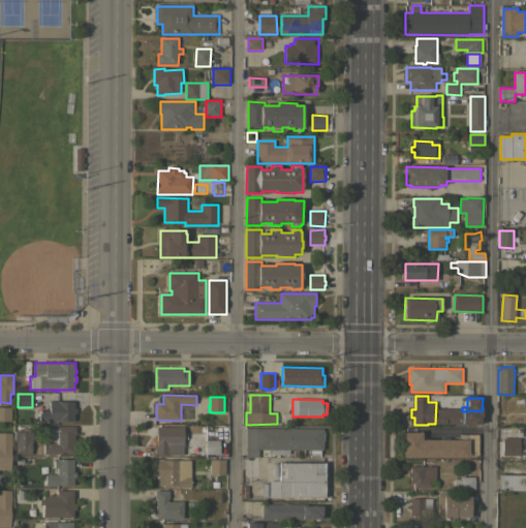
[(74,408),(78,408),(78,414),(74,414),(74,422),(40,421),(40,410),(51,410),(51,402),(75,402),(74,408)]
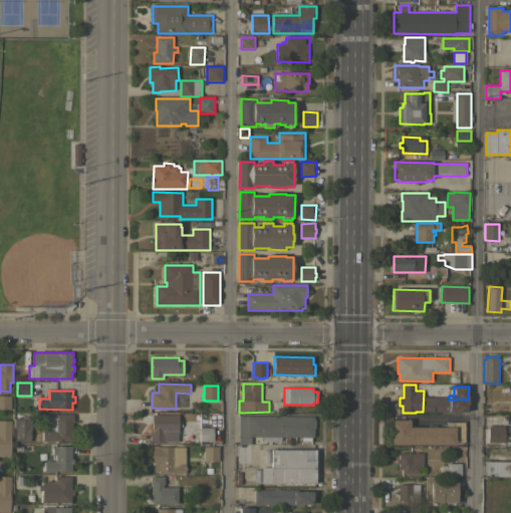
[(12,410),(0,410),(0,396),(12,396),(12,410)]
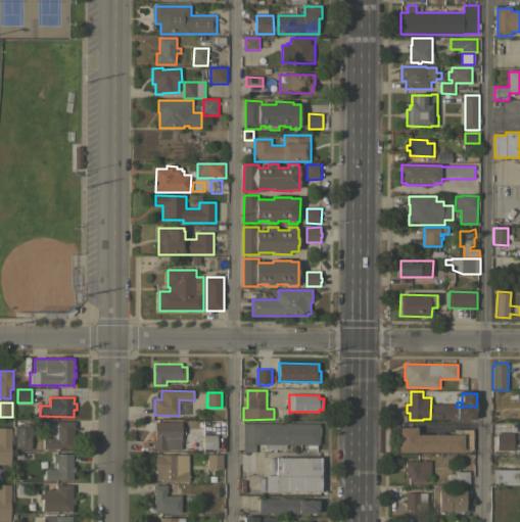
[(44,438),(55,438),(55,433),(51,433),(51,424),(57,424),(57,421),(75,422),(75,423),(77,423),(77,430),(75,430),(75,435),(76,436),(76,440),(75,440),(75,449),(44,449),(44,438)]
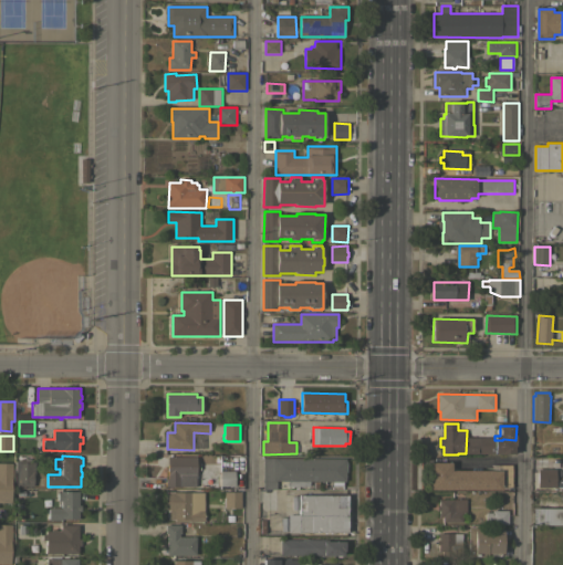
[(198,457),(197,463),(202,463),(202,471),(197,471),(197,488),(167,487),(167,479),(168,479),(169,457),(198,457)]
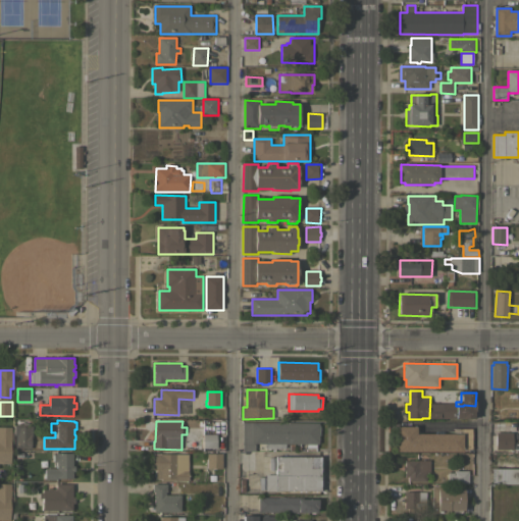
[(226,435),(218,435),(218,431),(213,432),(213,421),(226,421),(226,435)]
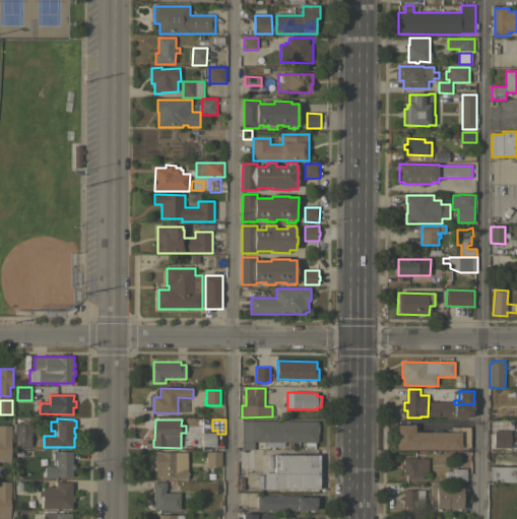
[(255,450),(242,450),(243,420),(319,422),(318,443),(317,443),(317,447),(307,447),(307,443),(285,442),(285,448),(265,448),(265,441),(255,441),(255,447),(255,450)]
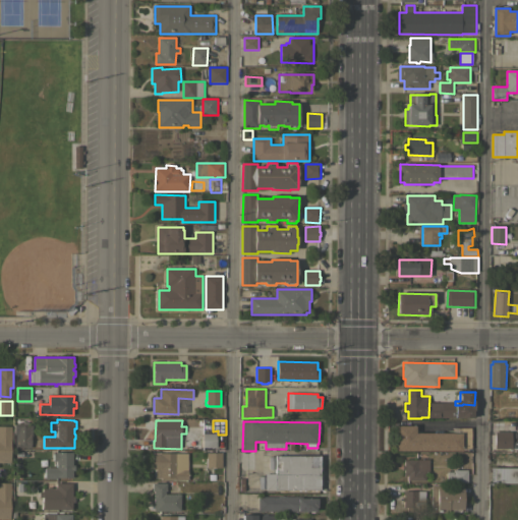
[(32,424),(32,447),(17,448),(17,424),(32,424)]
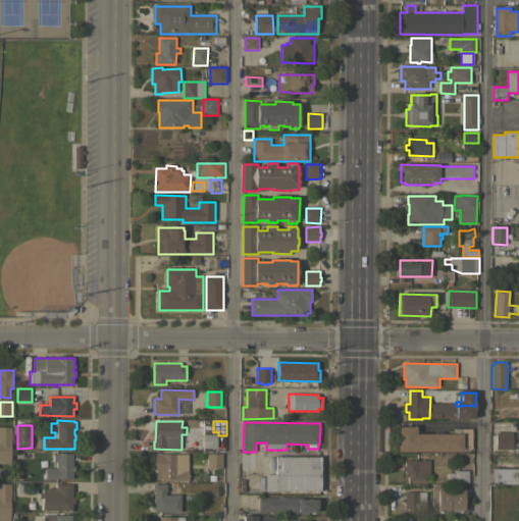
[(12,444),(12,464),(0,464),(0,427),(12,427),(12,444)]
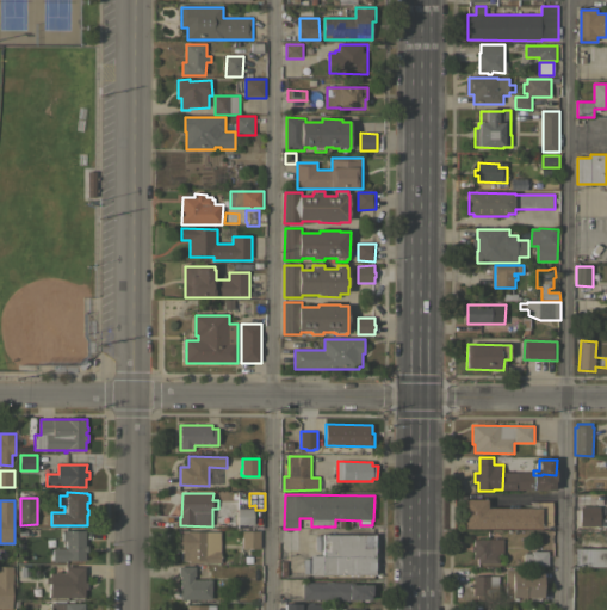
[(533,509),(533,503),(553,503),(553,527),(542,527),(542,529),(465,529),(465,500),(488,500),(488,509),(533,509)]
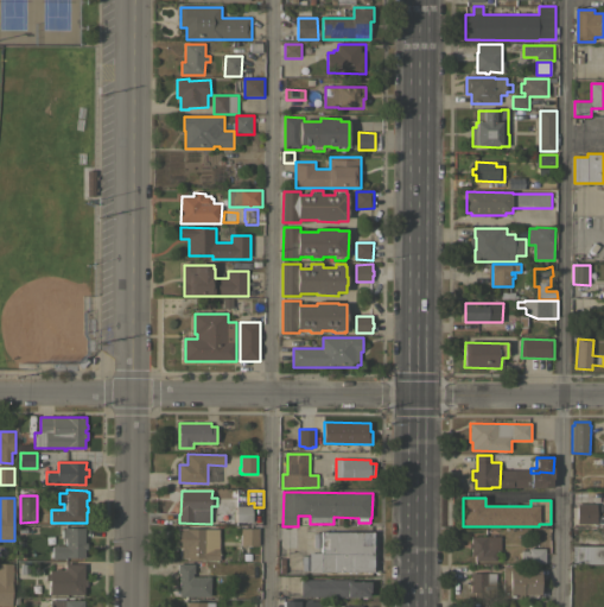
[(597,504),(597,524),(577,524),(577,504),(597,504)]
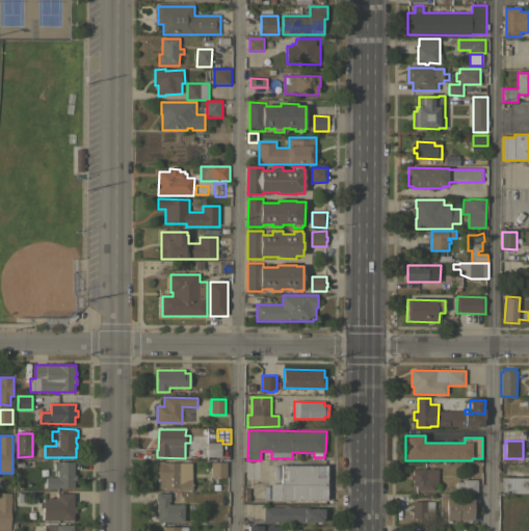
[(221,443),(222,457),(208,457),(208,443),(221,443)]
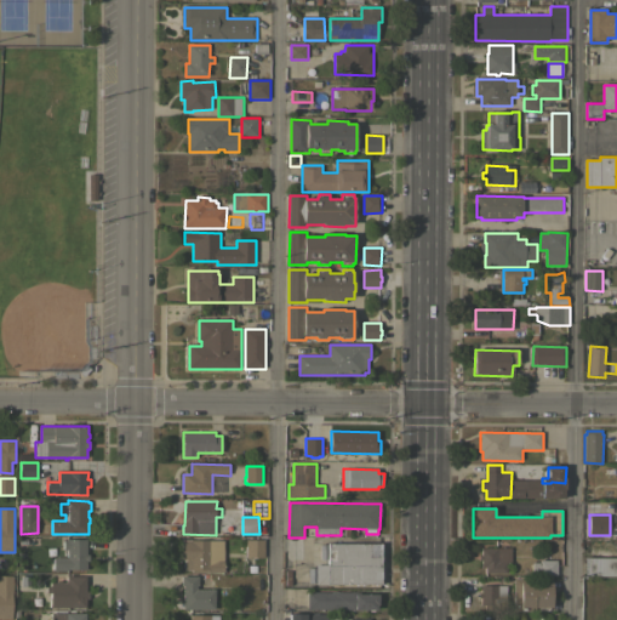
[(87,555),(90,555),(90,561),(87,561),(87,570),(69,570),(69,572),(55,572),(55,557),(68,558),(68,550),(64,550),(64,541),(68,541),(68,540),(87,540),(87,555)]
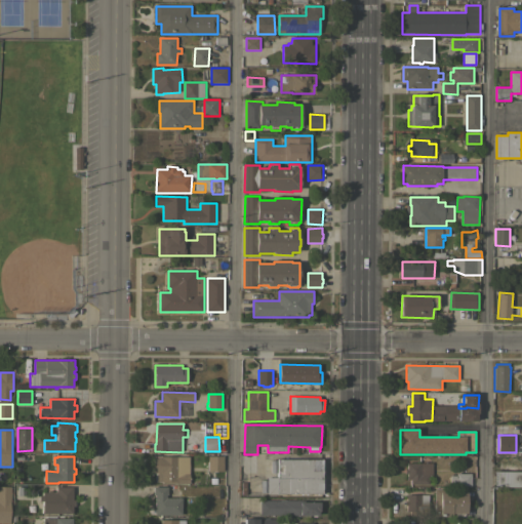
[(225,456),(225,472),(209,472),(209,456),(225,456)]
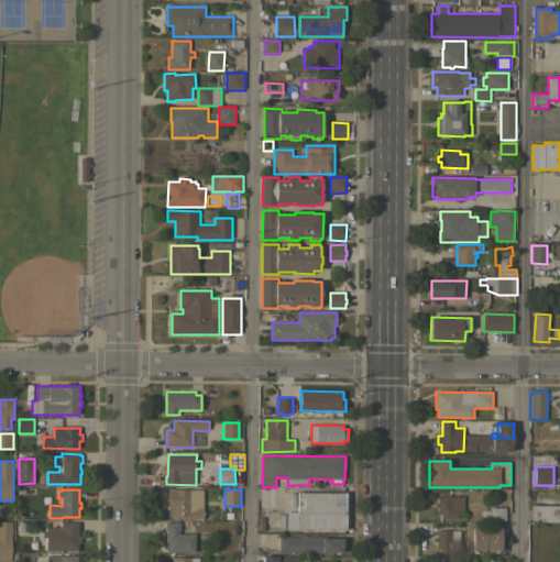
[(205,519),(175,519),(175,517),(168,517),(168,515),(167,515),(167,508),(164,508),(164,491),(205,491),(205,519)]
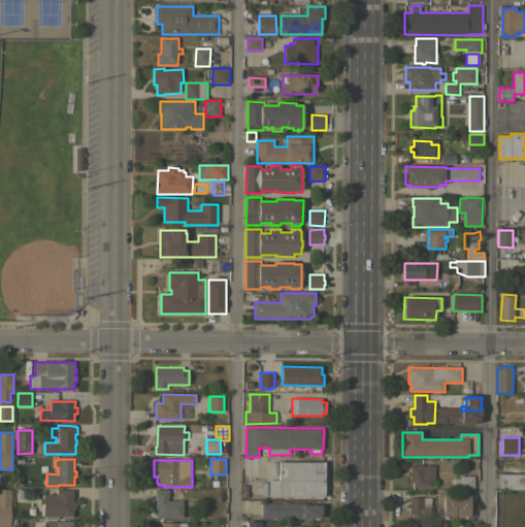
[(325,462),(325,483),(327,483),(327,488),(325,488),(325,497),(264,497),(264,485),(270,485),(270,481),(281,481),(281,462),(325,462)]
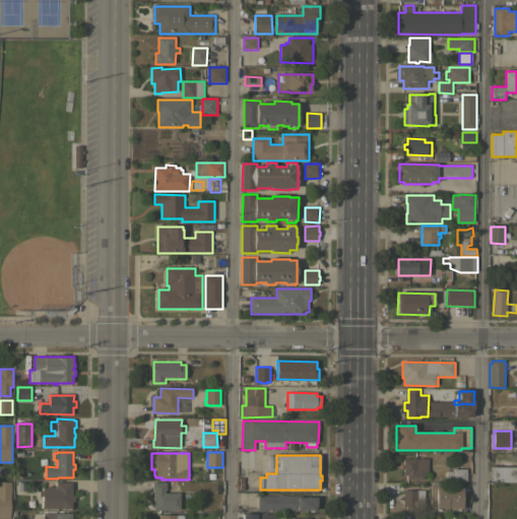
[(417,459),(430,459),(430,471),(426,471),(426,480),(408,479),(408,475),(404,475),(404,469),(402,469),(402,465),(404,465),(404,459),(417,459)]
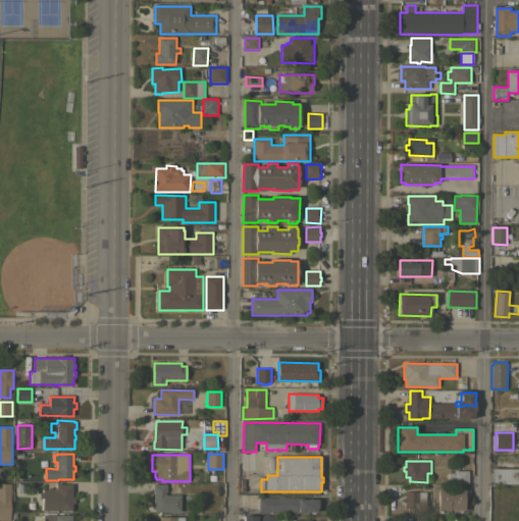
[(518,484),(491,484),(491,469),(518,469),(518,484)]
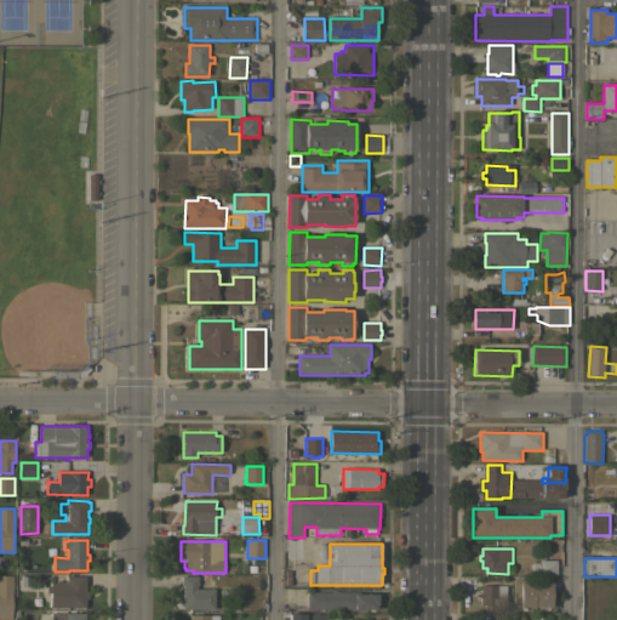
[(559,562),(558,576),(542,576),(542,575),(533,575),(533,563),(542,563),(542,561),(559,562)]
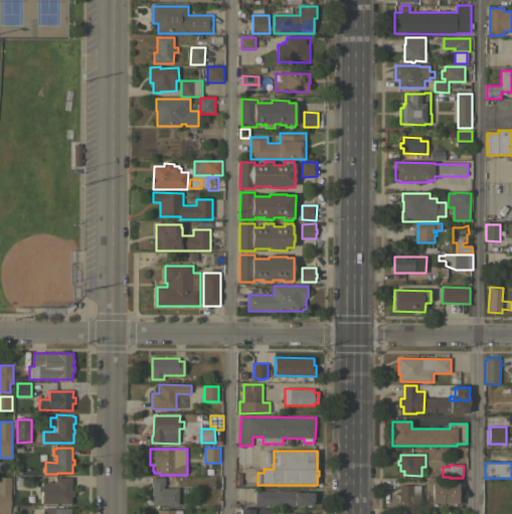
[(12,493),(11,493),(11,513),(0,513),(0,478),(12,478),(12,493)]
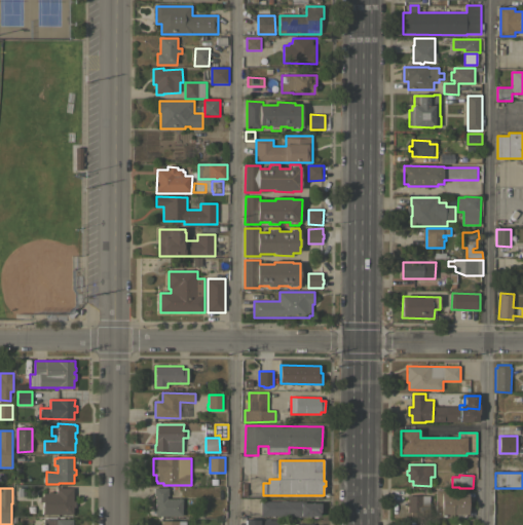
[(74,501),(76,501),(76,508),(74,508),(74,515),(43,515),(43,502),(40,502),(40,497),(44,497),(44,493),(49,493),(49,492),(53,492),(53,493),(58,493),(58,488),(74,488),(74,501)]
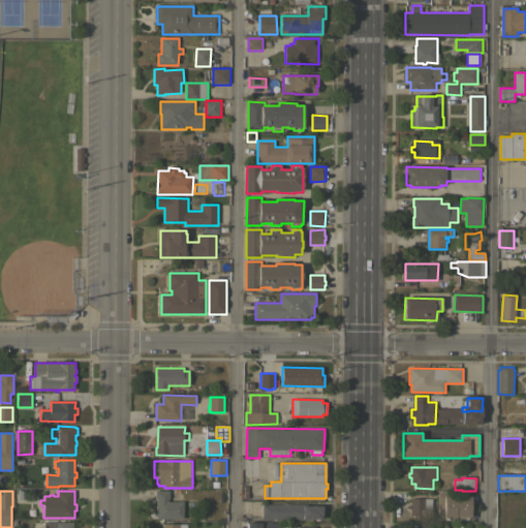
[(171,491),(171,501),(184,502),(184,520),(157,520),(157,499),(156,499),(156,491),(171,491)]
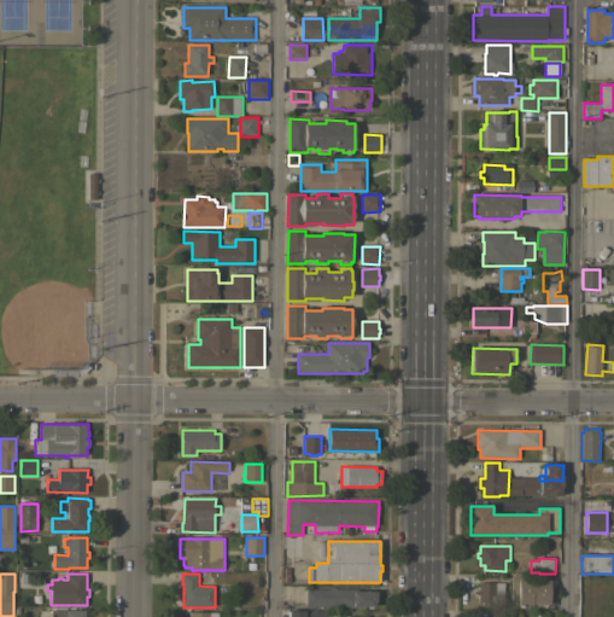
[(531,576),(531,577),(547,577),(547,580),(550,580),(550,605),(547,605),(547,607),(532,607),(532,609),(520,609),(513,609),(513,576),(531,576)]
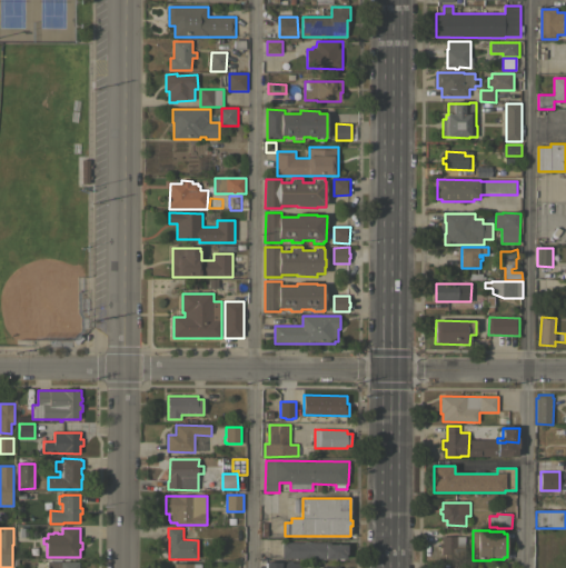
[(466,537),(466,560),(446,559),(446,555),(443,555),(443,549),(440,549),(440,544),(443,544),(443,537),(466,537)]
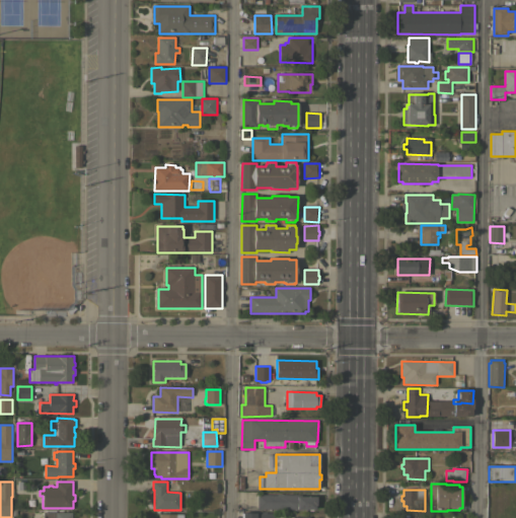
[(309,496),(309,497),(317,497),(317,506),(315,506),(315,510),(259,510),(259,495),(309,496)]
